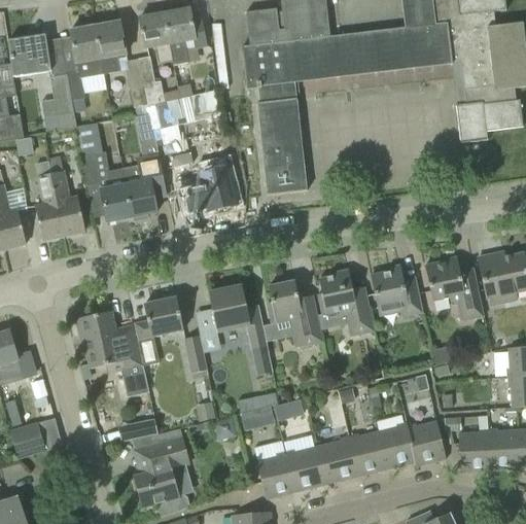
[(282,0),(284,11),(276,12),(275,7),(244,11),(244,12),(246,12),(250,48),(241,49),(241,46),(240,46),(242,67),(245,89),(255,86),(267,171),(269,191),(267,191),(267,194),(308,188),(307,187),(305,187),(292,78),(450,60),(451,62),(461,61),(466,103),(456,104),(460,142),(488,139),(488,137),(487,137),(487,130),(523,126),(520,98),(519,98),(519,99),(516,99),(514,86),(525,84),(525,44),(523,22),(495,25),(494,9),(505,8),(505,9),(506,9),(505,0),(430,0),(402,0),(408,28),(328,37),(323,0),(282,0)]
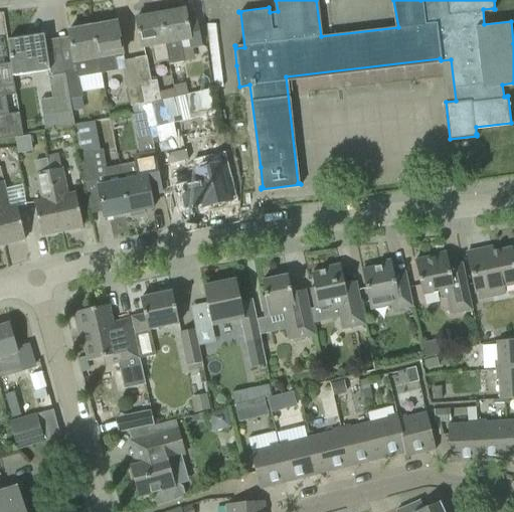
[(169,58),(168,58),(169,62),(184,59),(180,38),(190,36),(191,44),(202,42),(197,17),(188,19),(186,7),(161,12),(169,58)]
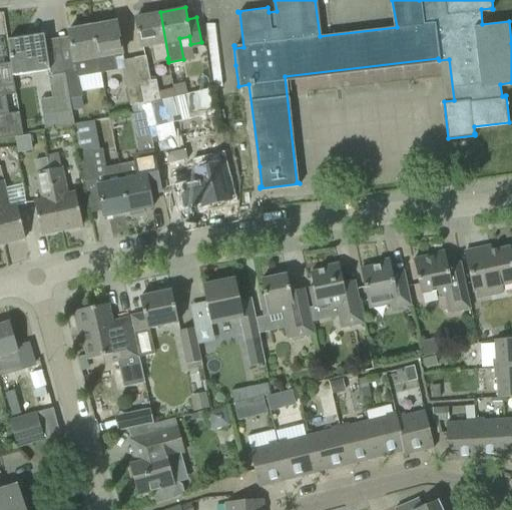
[(154,60),(167,58),(168,58),(160,12),(135,16),(140,45),(151,43),(154,60)]
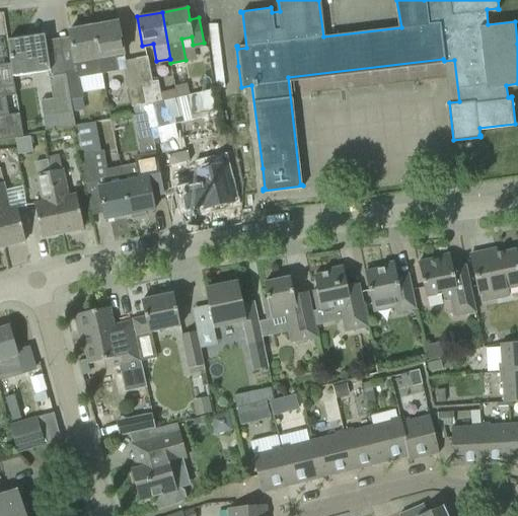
[(119,20),(93,24),(102,72),(118,69),(116,54),(124,52),(119,20)]
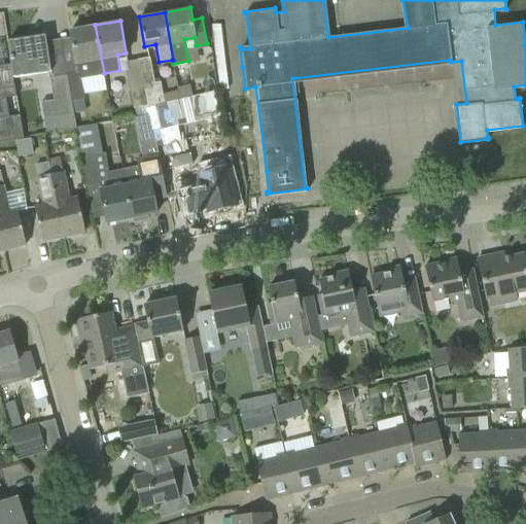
[(67,71),(67,74),(71,99),(83,97),(80,77),(104,73),(95,25),(70,29),(76,62),(77,62),(79,69),(67,71)]
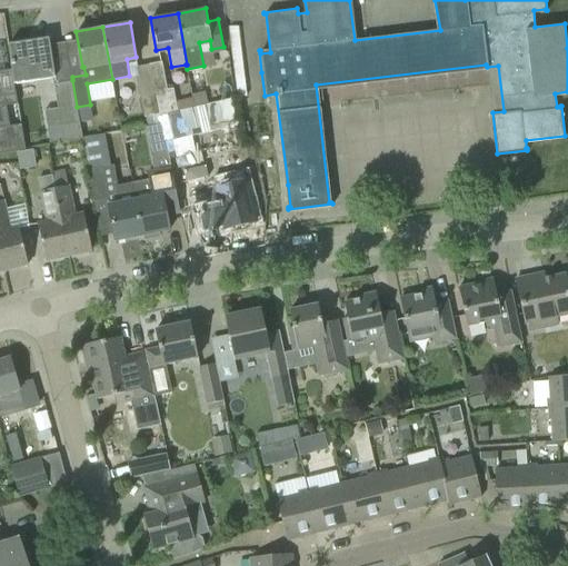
[(49,36),(9,42),(9,45),(13,67),(16,82),(56,76),(52,58),(49,36)]
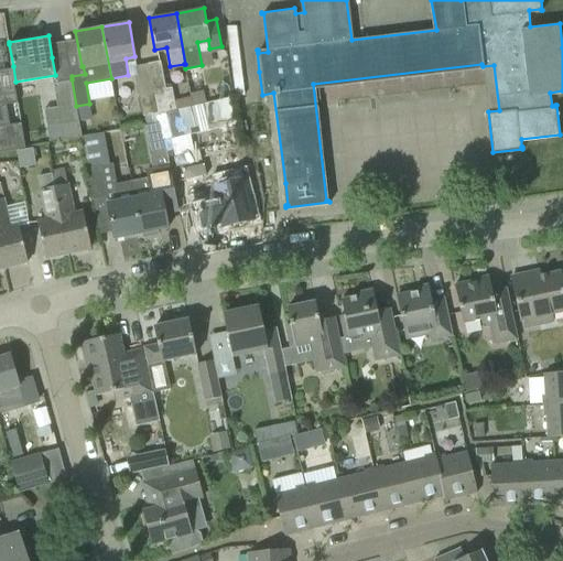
[(160,60),(149,62),(159,109),(159,110),(159,112),(175,109),(172,86),(165,86),(160,60)]
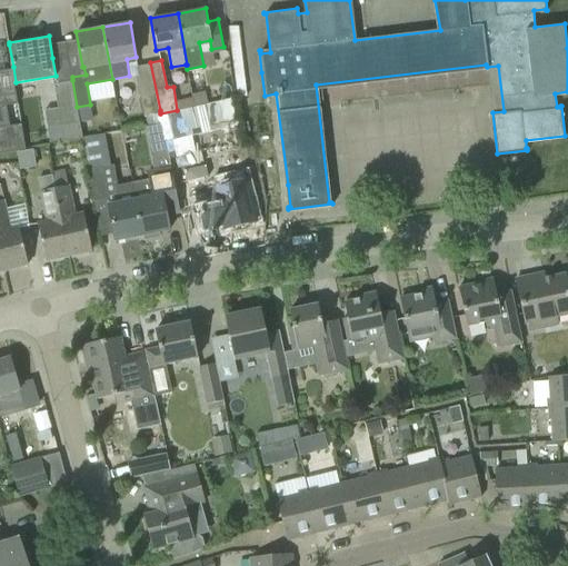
[(160,110),(150,62),(136,66),(142,95),(145,113),(160,111),(160,110)]
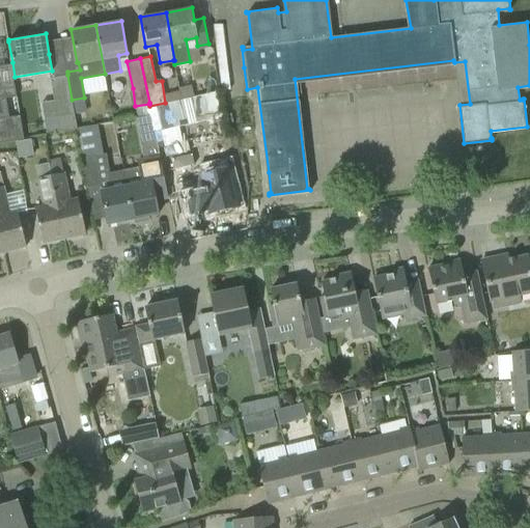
[(0,88),(4,88),(16,86),(14,77),(15,77),(12,62),(0,63),(0,88)]
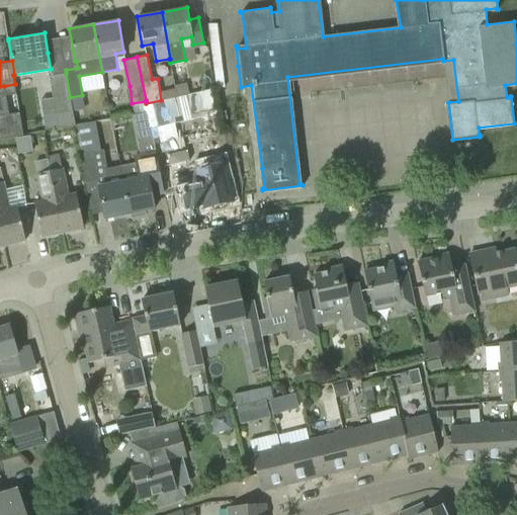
[(70,97),(66,73),(50,75),(54,96),(40,98),(45,129),(58,125),(58,127),(75,125),(70,97)]
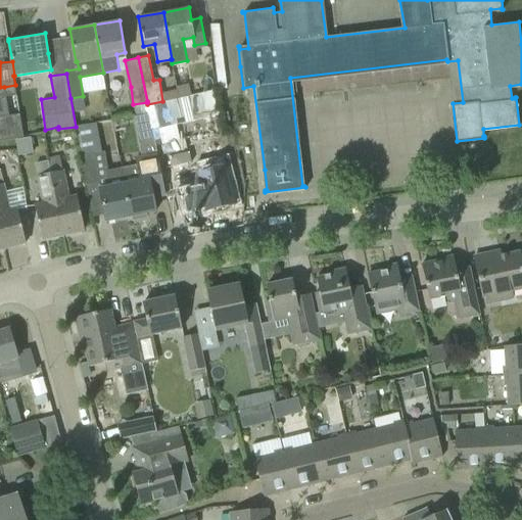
[(15,85),(4,87),(6,95),(16,94),(15,85)]
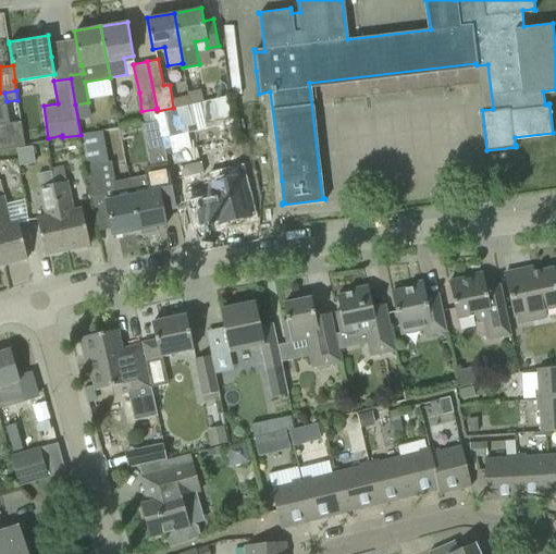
[(0,148),(25,145),(21,120),(0,122),(0,148)]
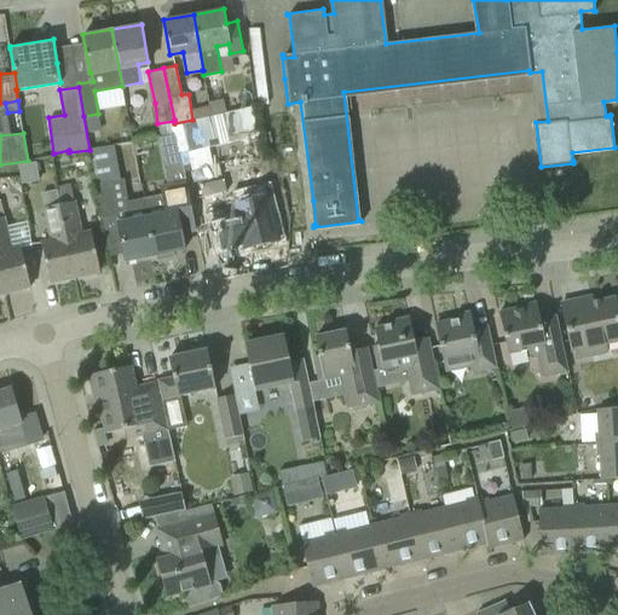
[(236,204),(241,222),(247,245),(278,238),(258,157),(230,164),(236,187),(243,185),(248,202),(236,204)]
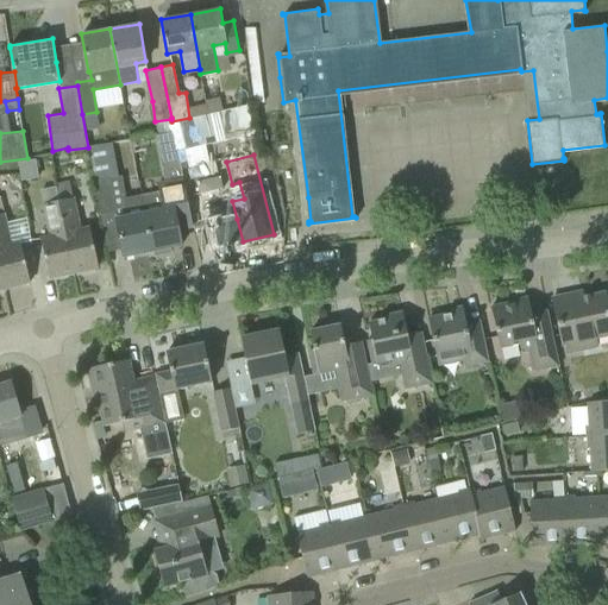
[(22,181),(39,177),(36,159),(19,162),(22,181)]
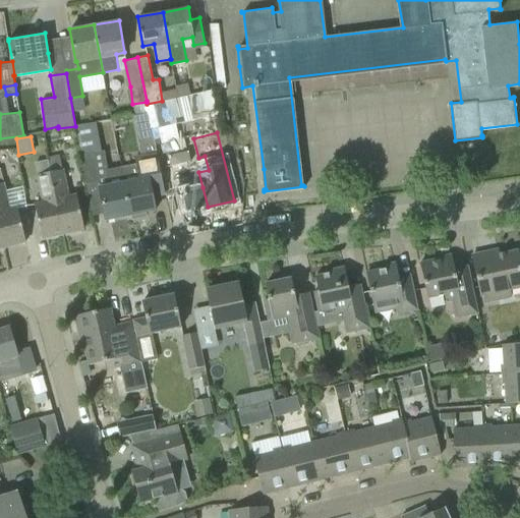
[(165,192),(160,166),(155,139),(141,142),(143,153),(134,155),(135,162),(121,165),(130,214),(131,218),(147,215),(146,211),(156,209),(153,194),(165,192)]
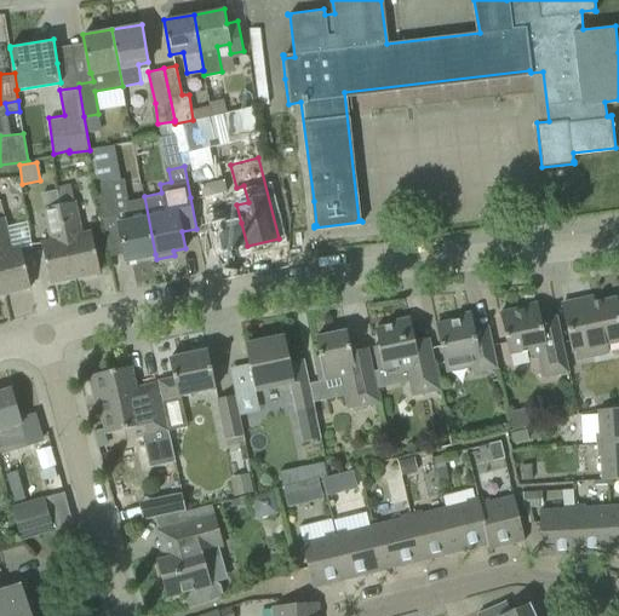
[(57,184),(75,275),(101,270),(92,231),(82,234),(72,180),(57,184)]
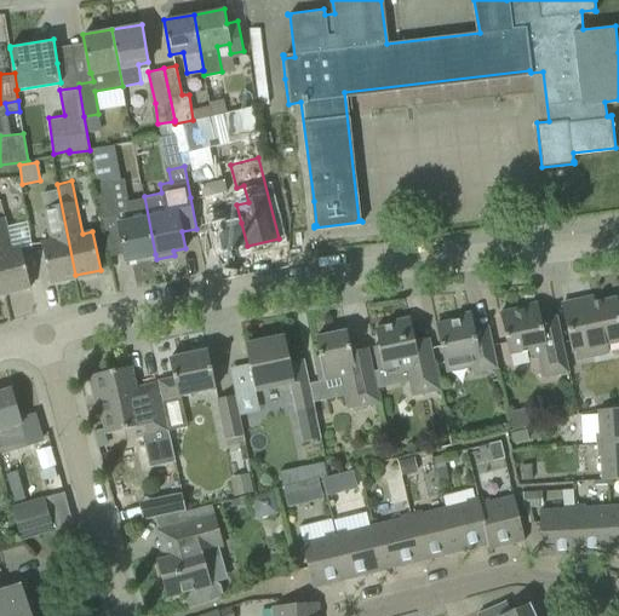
[(97,183),(102,216),(116,214),(112,180),(97,183)]
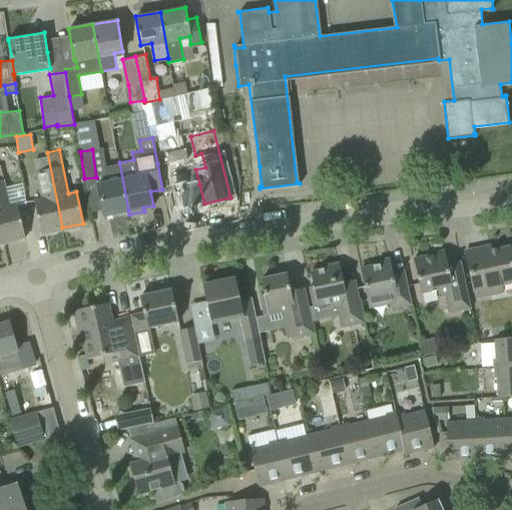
[(41,232),(62,227),(47,156),(34,159),(42,198),(34,200),(41,232)]
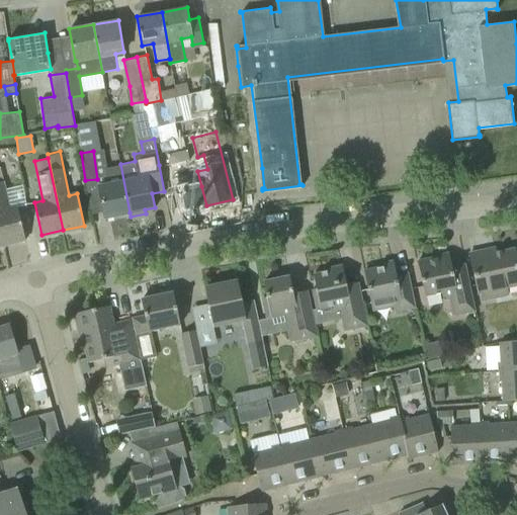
[(130,212),(120,164),(103,167),(106,185),(99,186),(105,218),(130,212)]
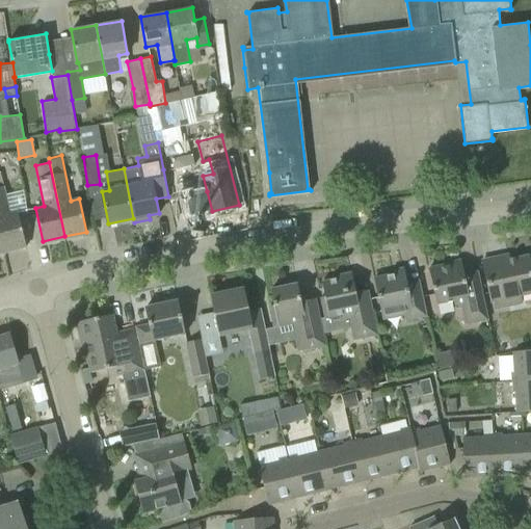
[(0,170),(0,169),(0,229),(5,249),(26,244),(19,211),(18,209),(17,209),(10,211),(4,185),(3,185),(0,170)]
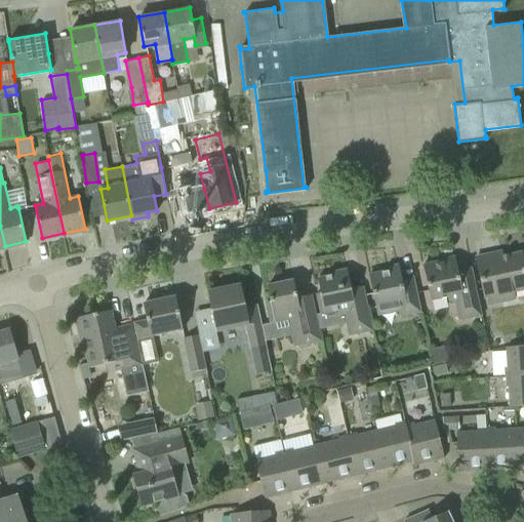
[(523,255),(522,254),(522,250),(495,256),(494,251),(477,255),(481,275),(485,295),(488,295),(489,302),(514,296),(513,290),(523,287),(523,255)]
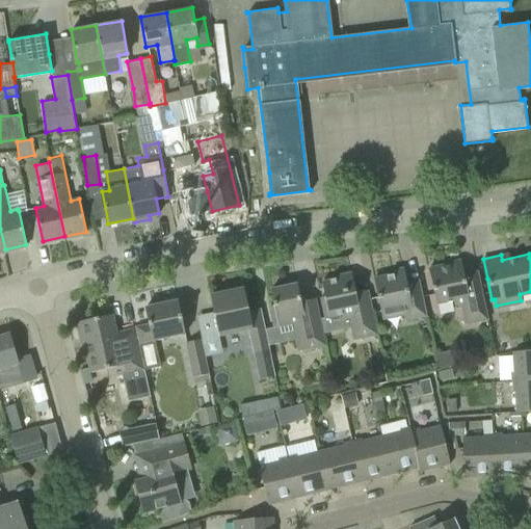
[(428,282),(433,306),(455,300),(456,307),(463,306),(467,322),(488,318),(484,297),(480,278),(466,280),(461,258),(448,261),(449,262),(429,266),(432,281),(428,282)]
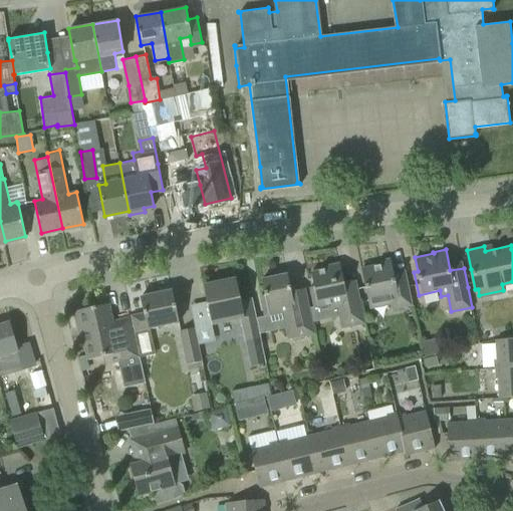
[(361,267),(365,286),(369,307),(391,303),(392,309),(413,304),(410,288),(406,269),(394,271),(391,261),(361,267)]
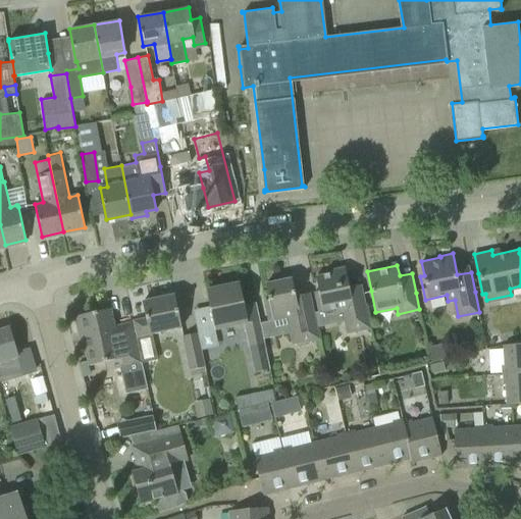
[(329,272),(316,275),(319,291),(315,291),(319,311),(337,307),(339,312),(342,311),(347,332),(371,327),(365,303),(361,282),(349,286),(345,266),(329,269),(329,272)]
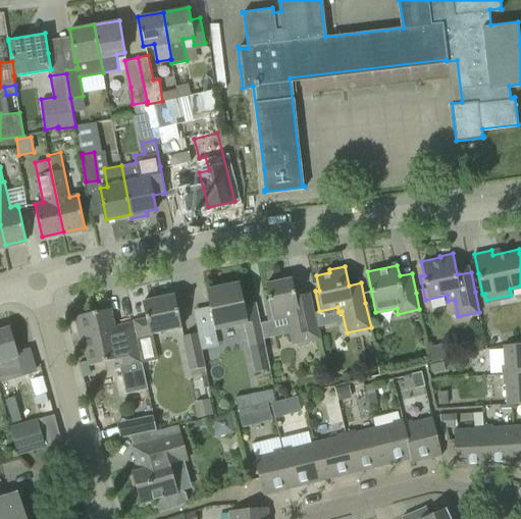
[(316,319),(312,299),(310,292),(296,295),(292,277),(265,282),(269,298),(265,299),(269,319),(287,316),(288,324),(292,323),(297,343),(320,338),(316,319)]
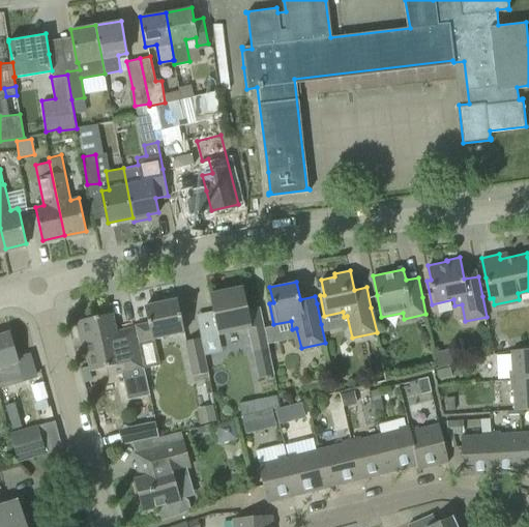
[(269,347),(260,305),(248,309),(243,286),(209,293),(218,332),(246,326),(252,350),(269,347)]
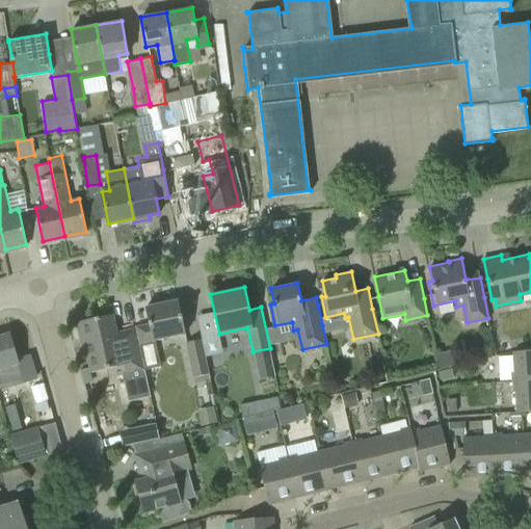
[(135,324),(136,326),(143,369),(161,366),(156,338),(185,332),(178,299),(145,306),(149,322),(135,324)]
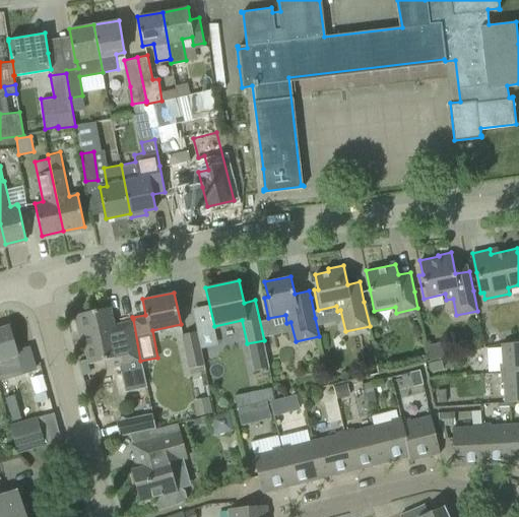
[(140,361),(133,319),(130,320),(132,327),(115,330),(110,306),(75,313),(79,329),(82,329),(88,362),(111,357),(113,367),(140,361)]
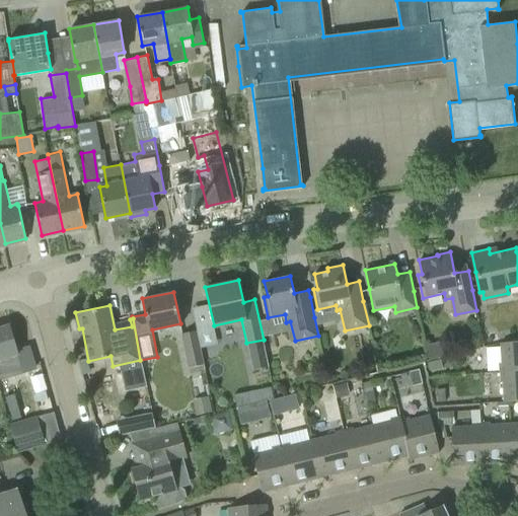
[(0,373),(37,363),(30,344),(17,348),(10,323),(0,326),(0,373)]
